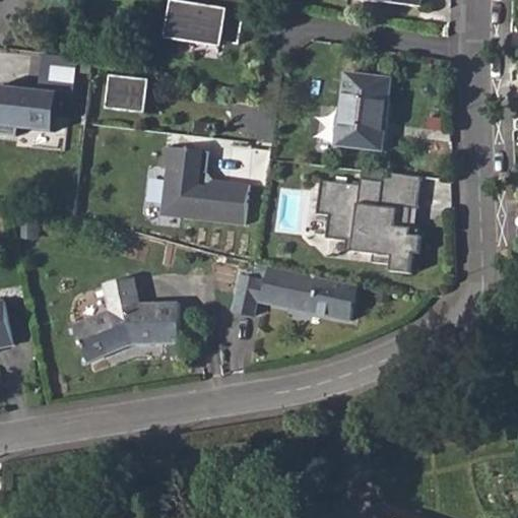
[(178,0),(173,33),(238,43),(245,0),(178,0)]
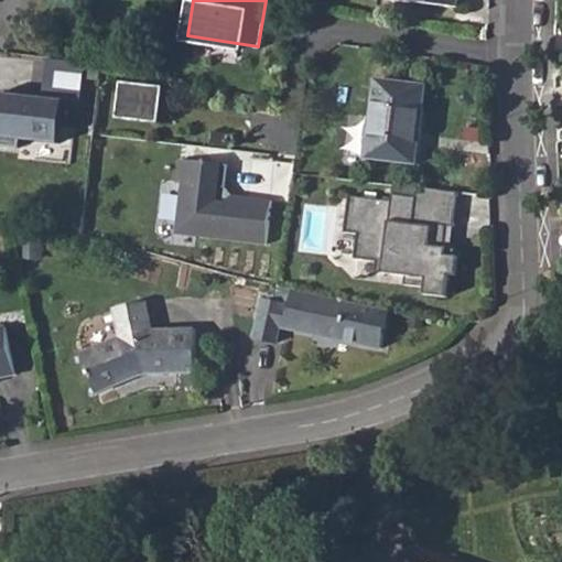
[(26,94),(0,90),(0,143),(19,147),(20,138),(58,142),(64,99),(79,100),(84,62),(46,57),(42,96),(35,95),(34,99),(26,98),(26,94)]
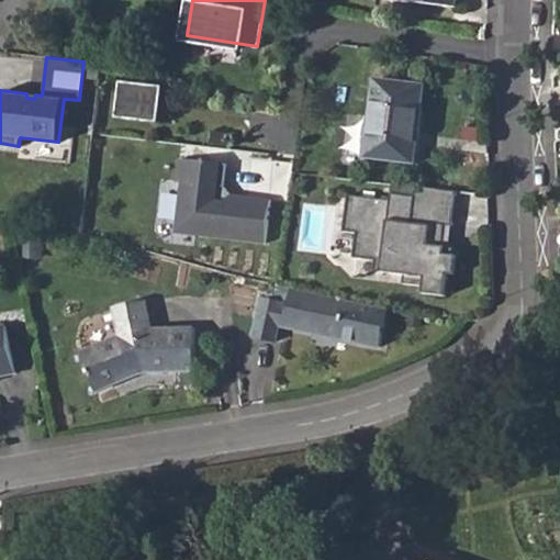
[(114,79),(111,115),(154,121),(158,85),(114,79)]
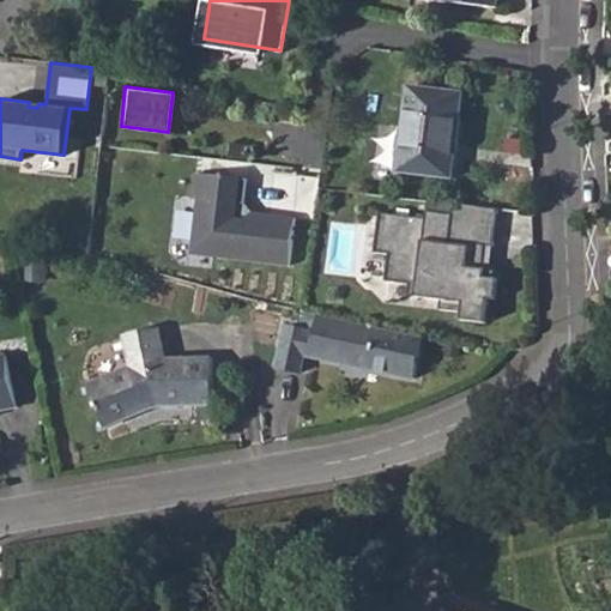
[(398,169),(449,176),(460,94),(410,86),(398,169)]
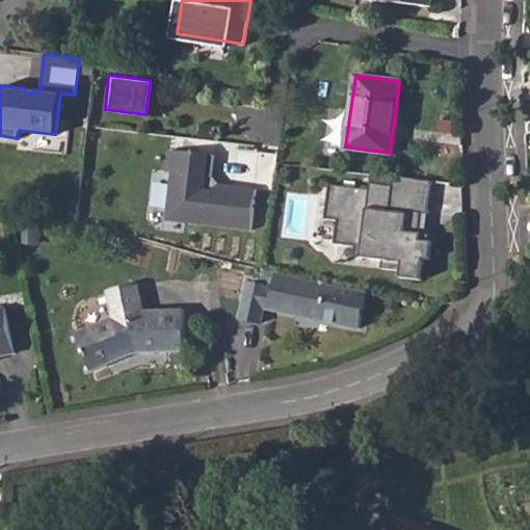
[(216,154),(170,147),(167,168),(173,169),(165,217),(250,229),(256,188),(219,183),(213,175),(216,154)]
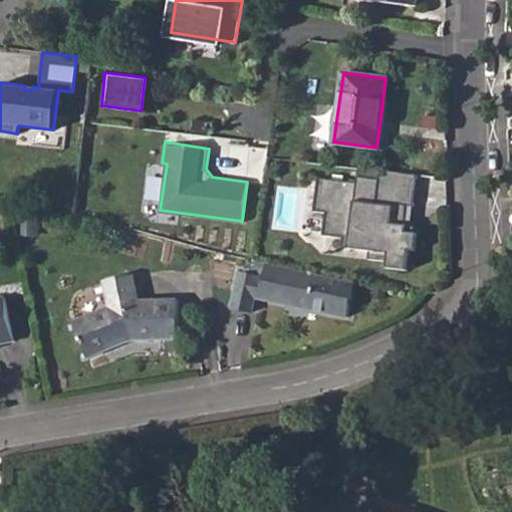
[(316,177),(312,210),(324,212),(321,234),(368,240),(366,258),(387,260),(388,252),(407,255),(409,237),(404,237),(406,224),(403,224),(405,205),(412,205),(416,174),(357,167),(355,181),(316,177)]
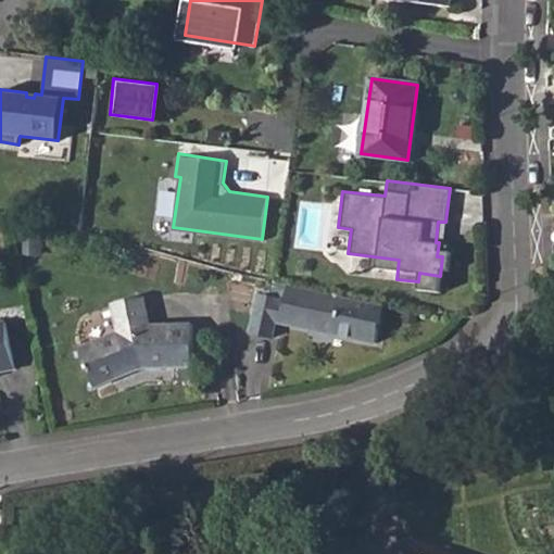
[(336,296),(285,284),(281,300),(254,294),(246,331),(267,336),(271,320),(369,342),(378,304),(336,296)]
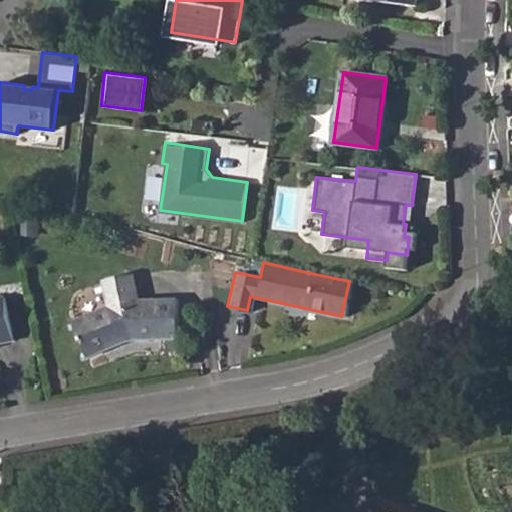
[(70,323),(85,356),(115,344),(125,339),(131,338),(141,339),(176,337),(176,299),(136,300),(131,273),(101,278),(107,306),(70,323)]
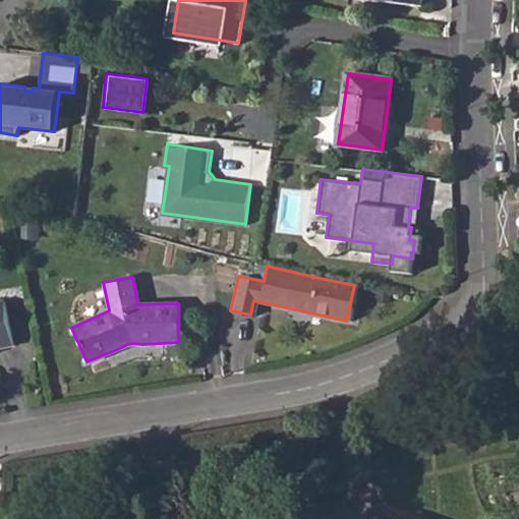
[(0,346),(12,343),(3,301),(0,301),(0,346)]
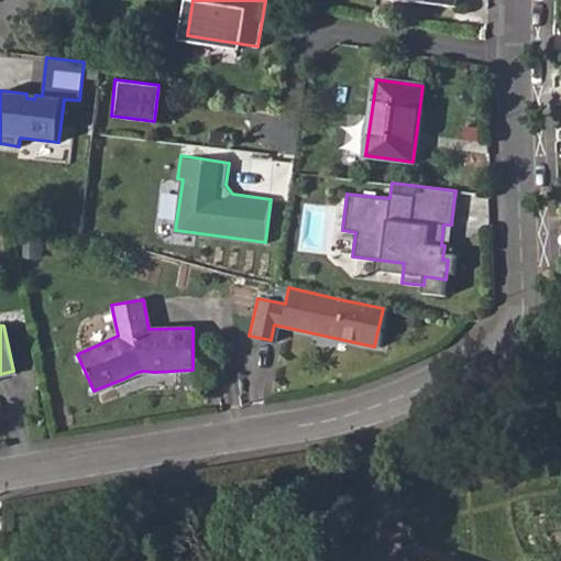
All buildings are outlined.
